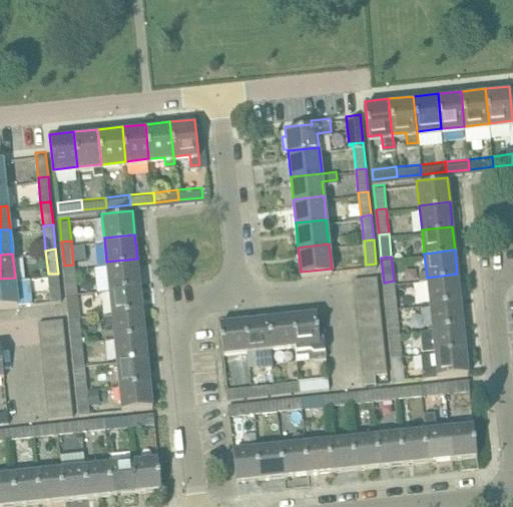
[(137,259),(106,262),(109,286),(139,283),(137,259)]
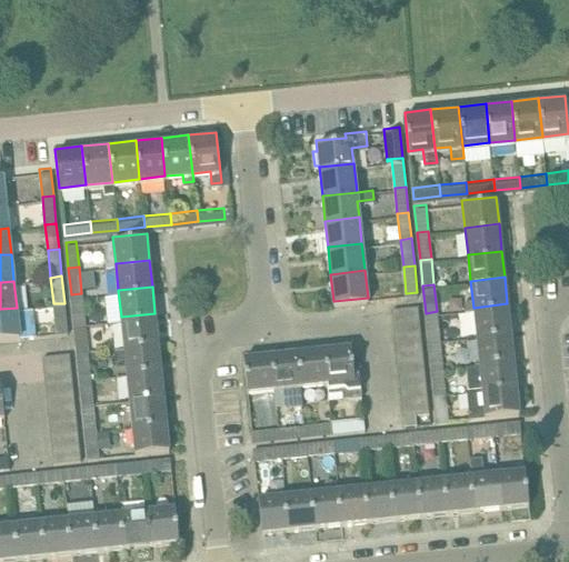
[(85,321),(81,293),(71,294),(73,322),(85,321)]
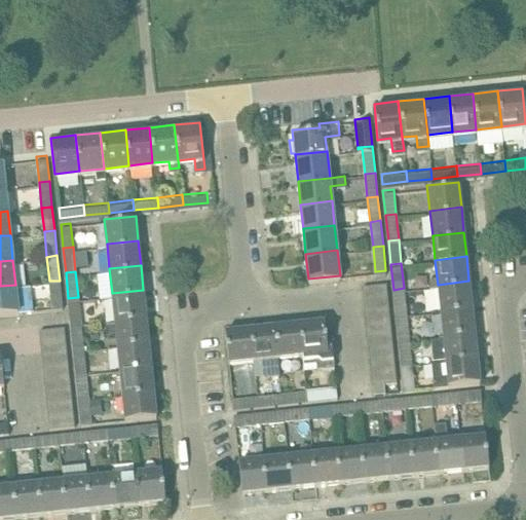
[(363,295),(387,293),(386,280),(362,283),(363,295)]
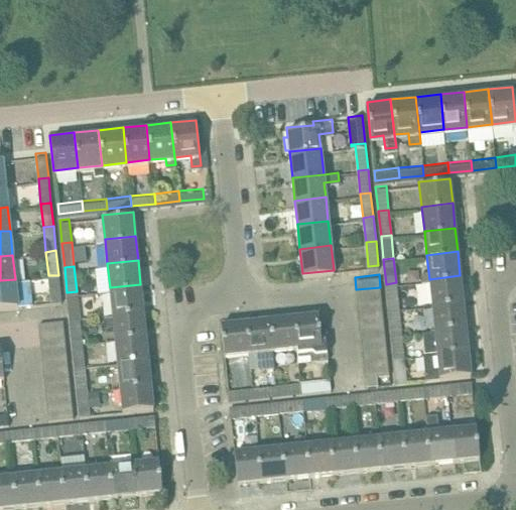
[(58,275),(48,275),(50,299),(60,298),(58,275)]
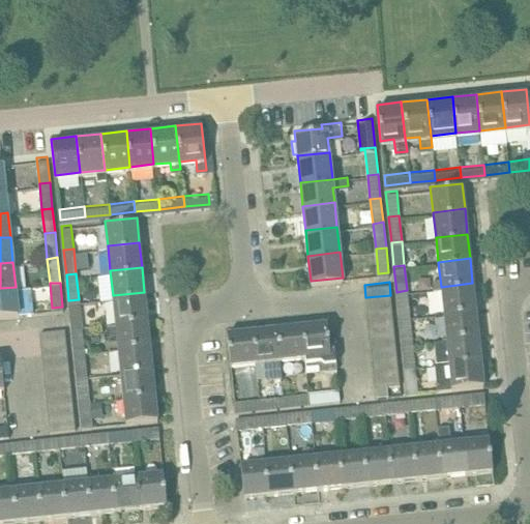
[(475,308),(472,283),(441,287),(443,312),(475,308)]
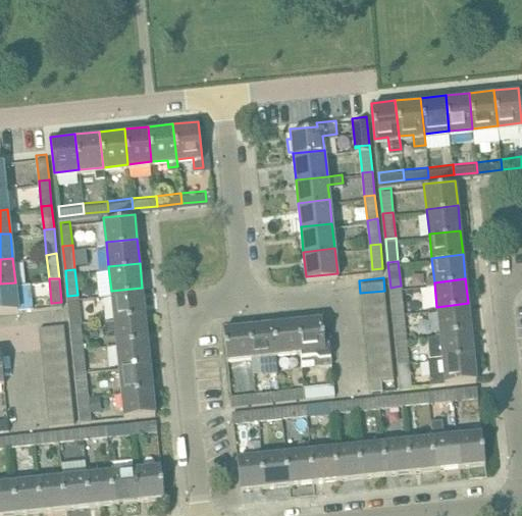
[(0,308),(17,307),(15,282),(0,284),(0,308)]
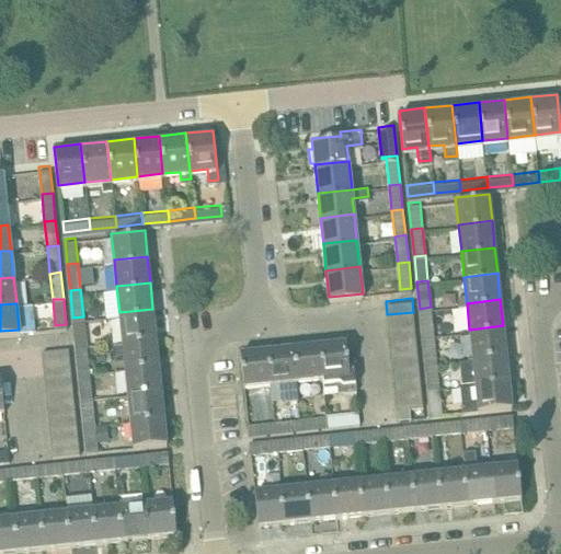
[(433,333),(431,307),(420,309),(422,334),(433,333)]
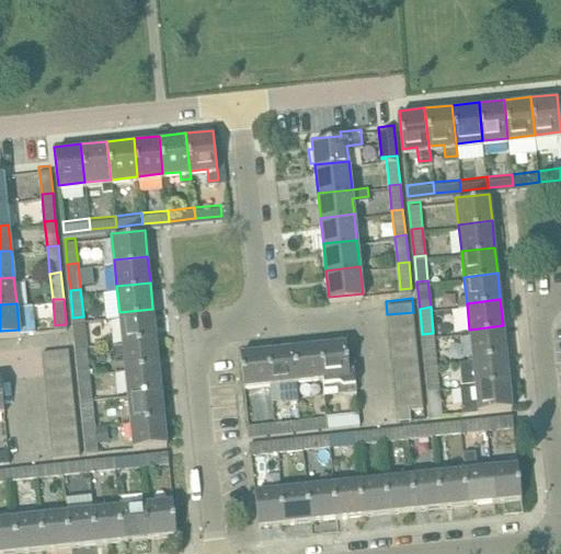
[(152,309),(119,312),(122,337),(156,334),(152,309)]
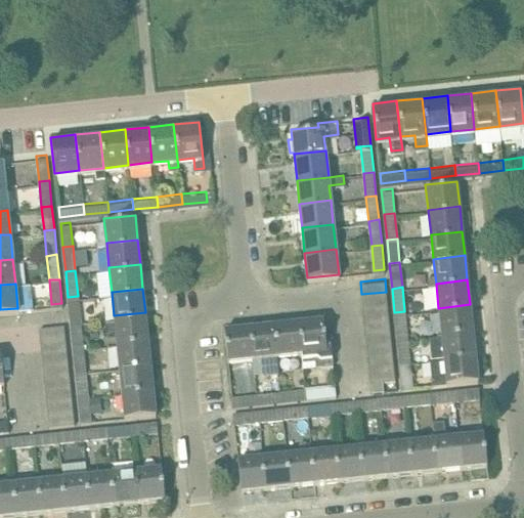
[(386,292),(361,294),(363,306),(388,304),(386,292)]
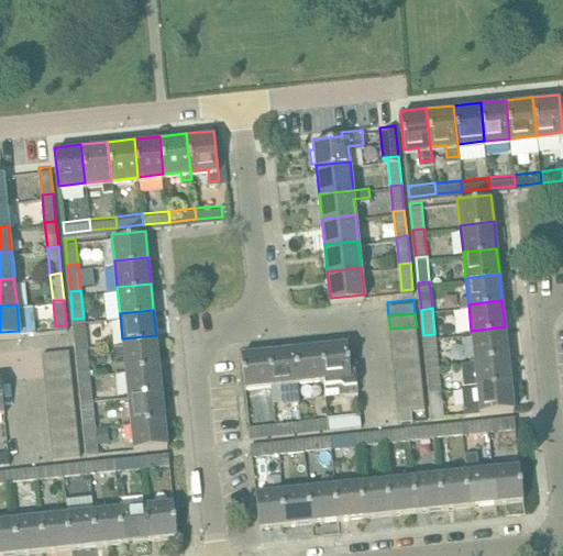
[(86,344),(84,318),(73,319),(76,345),(86,344)]
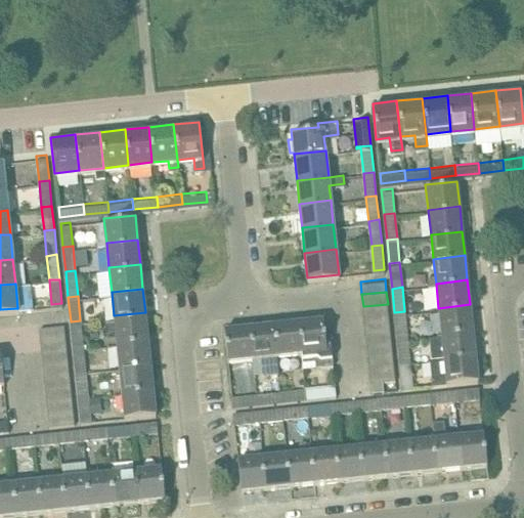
[(388,304),(363,306),(364,318),(389,316),(388,304)]
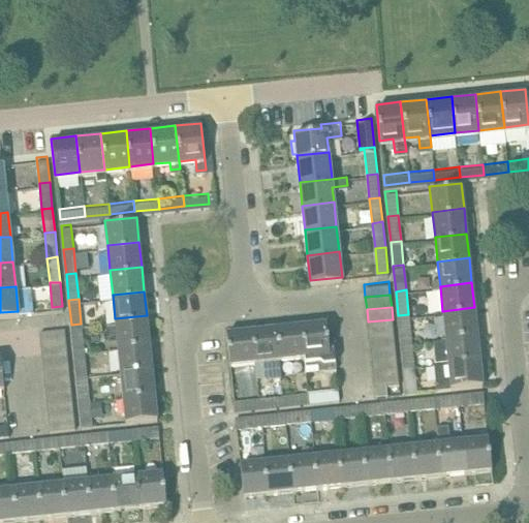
[(477,332),(474,307),(442,311),(445,336),(477,332)]
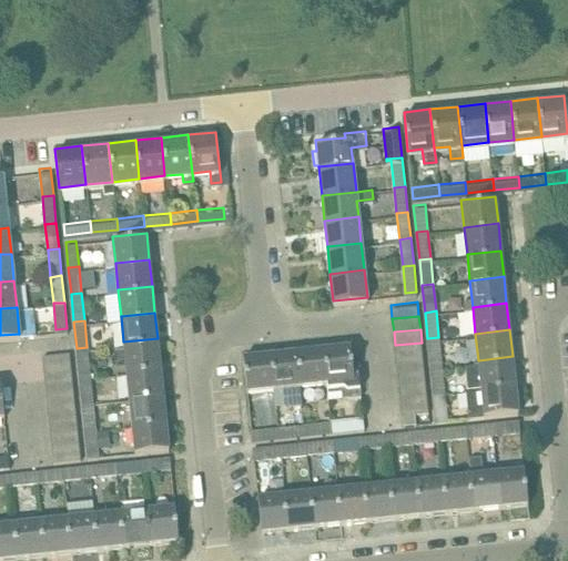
[(442,364),(438,337),(427,338),(430,365),(442,364)]
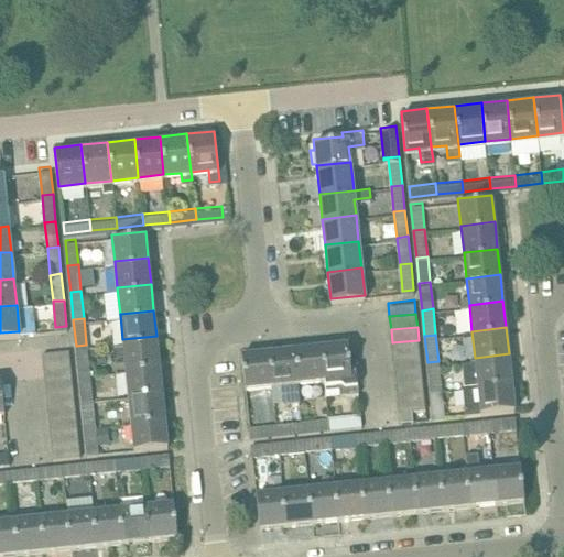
[(156,336),(122,339),(126,366),(159,361),(156,336)]
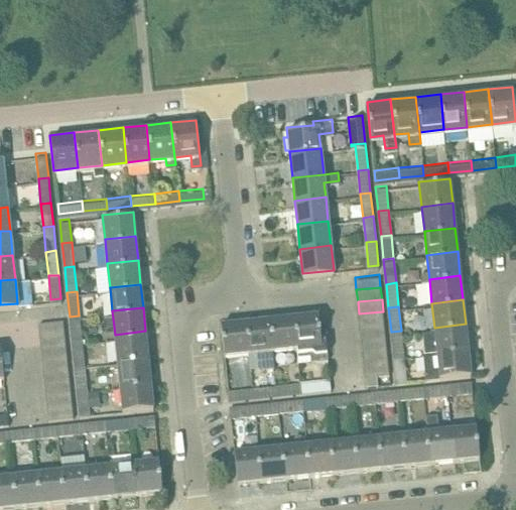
[(293,314),(296,345),(305,345),(306,358),(327,356),(325,336),(320,337),(317,311),(293,314)]
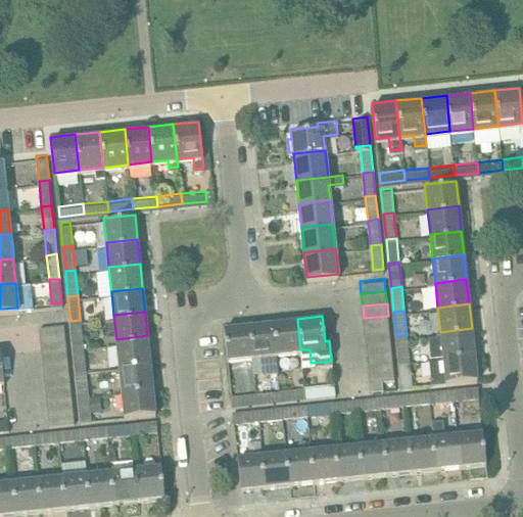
[(388,316),(364,318),(365,330),(389,328),(388,316)]
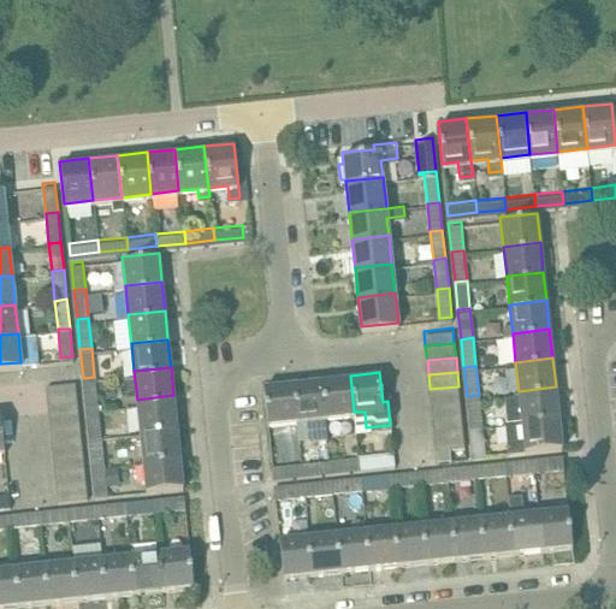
[(354,412),(350,376),(321,378),(326,415),(354,412)]
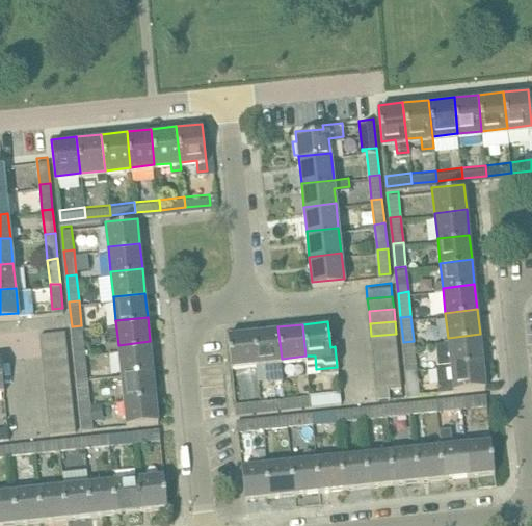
[(81,325),(72,326),(74,349),(83,348),(81,325)]
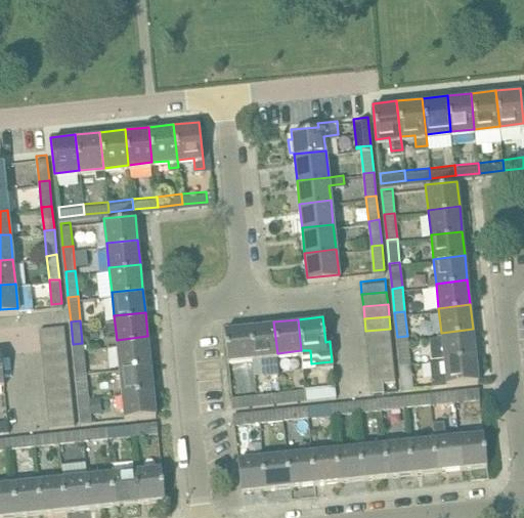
[(273,321),(250,325),(253,355),(265,354),(267,371),(278,370),(277,353),(273,321)]
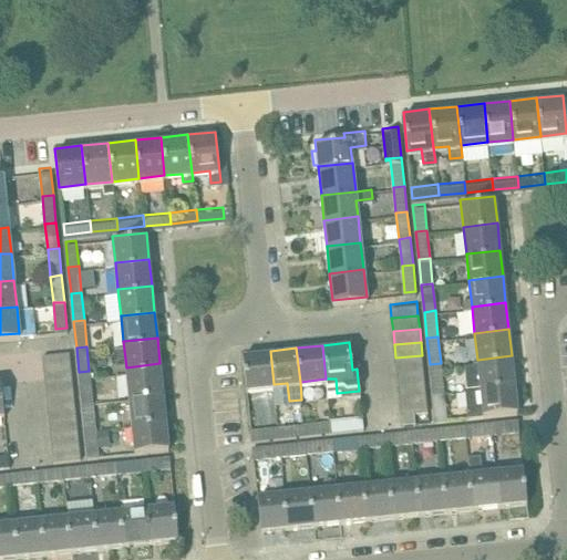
[(43,364),(72,362),(70,349),(42,351),(43,364)]
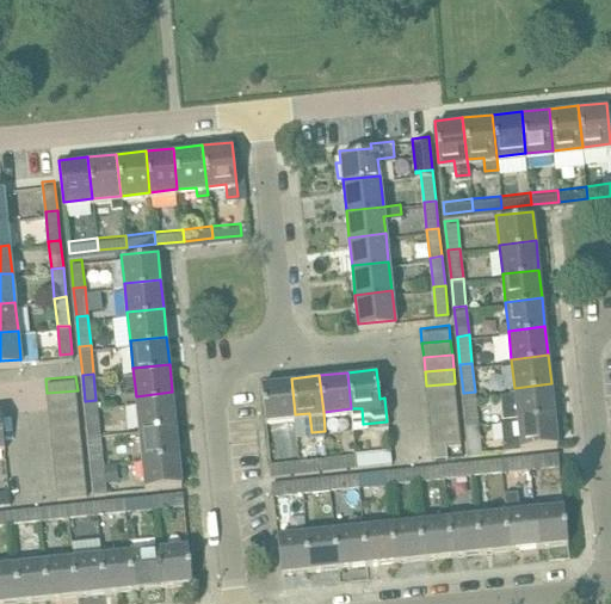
[(295,414),(291,378),(261,381),(265,418),(295,414)]
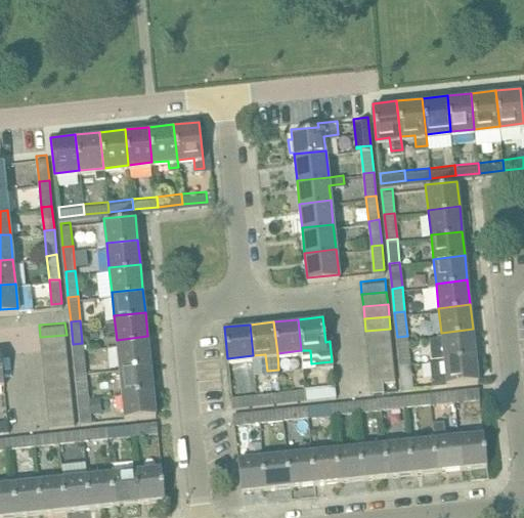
[(392,341),(390,329),(365,331),(366,343),(392,341)]
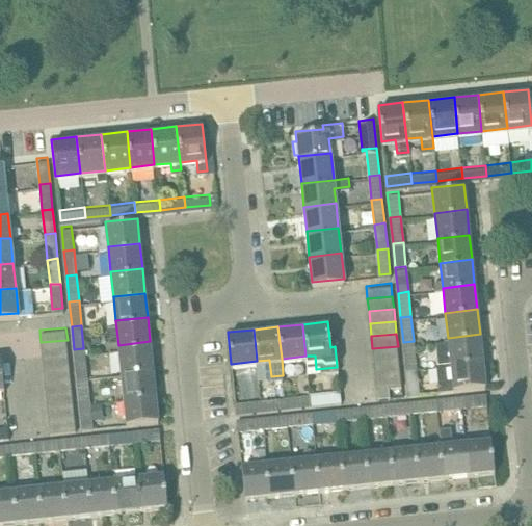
[(480,334),(448,338),(435,339),(439,363),(450,362),(482,359),(480,334)]
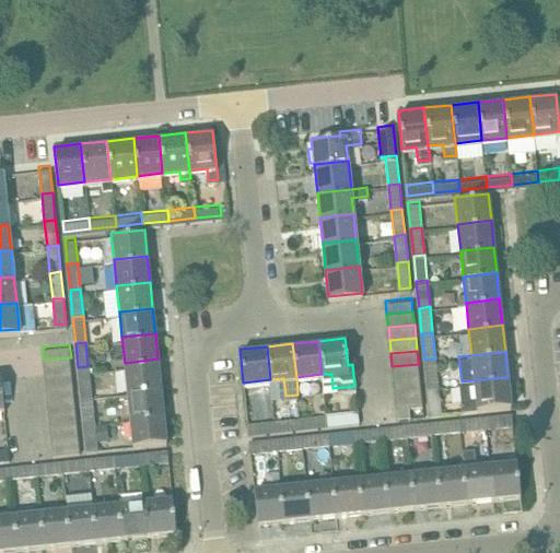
[(71,357),(43,360),(44,373),(72,371),(71,357)]
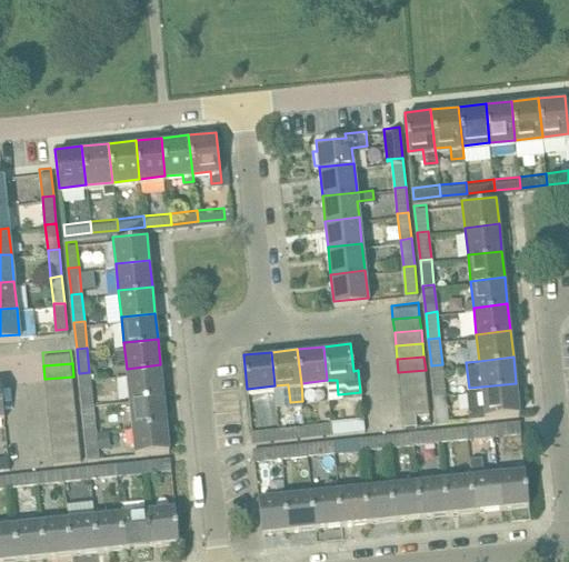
[(160,364),(127,369),(129,395),(163,392),(160,364)]
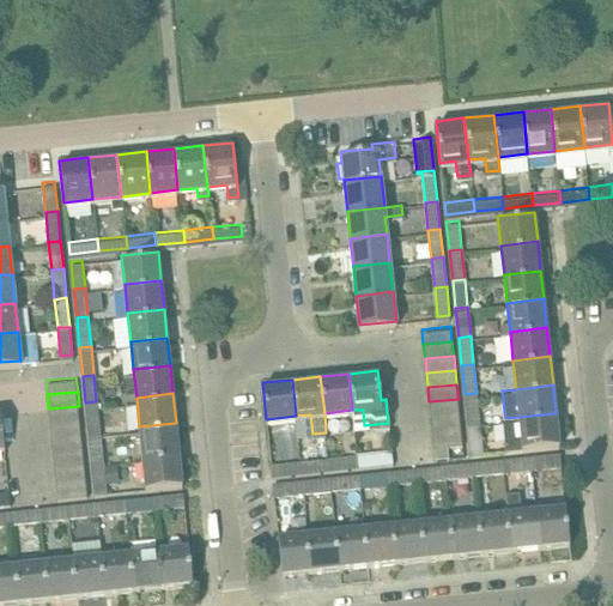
[(479,422),(477,393),(465,394),(467,423),(479,422)]
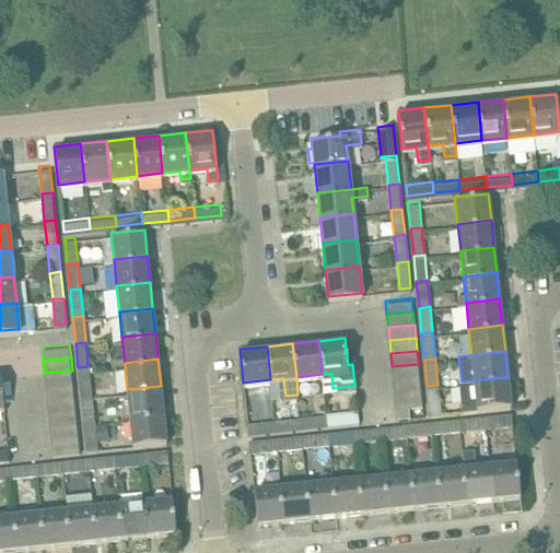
[(420,377),(419,364),(392,366),(394,379),(420,377)]
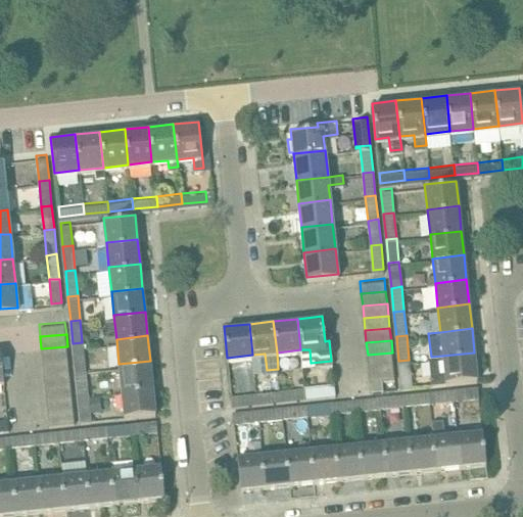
[(82,342),(73,343),(76,369),(85,368),(82,342)]
